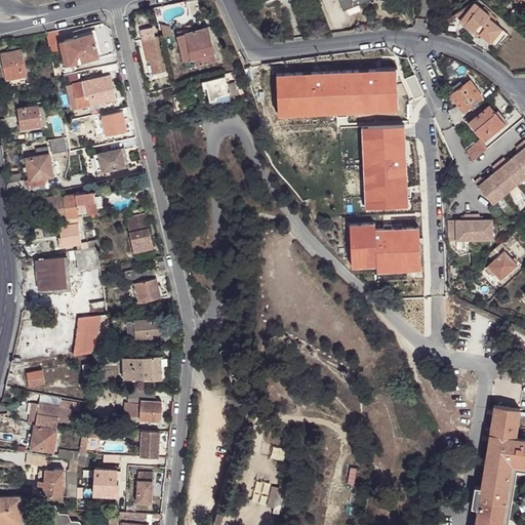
[(339,0),(344,8),(364,0),(339,0)]
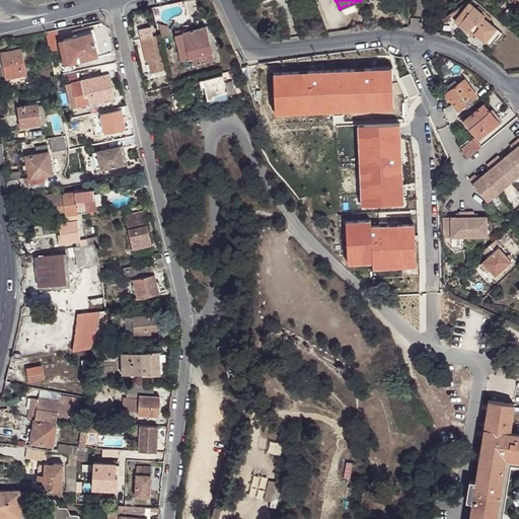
[(469,1),(454,18),(470,31),(472,29),(490,44),(490,45),(491,44),(502,30),(484,15),(485,13),(469,1)]
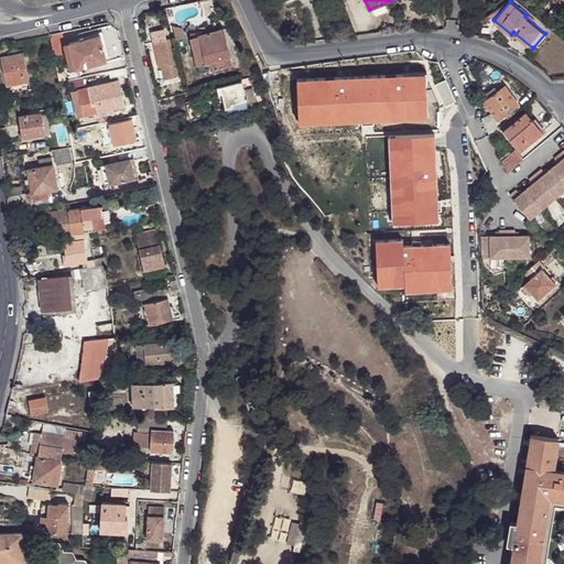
[(69,45),(76,69),(126,57),(119,31),(111,26),(99,29),(85,33),(86,40),(82,41),(69,44),(69,45)]
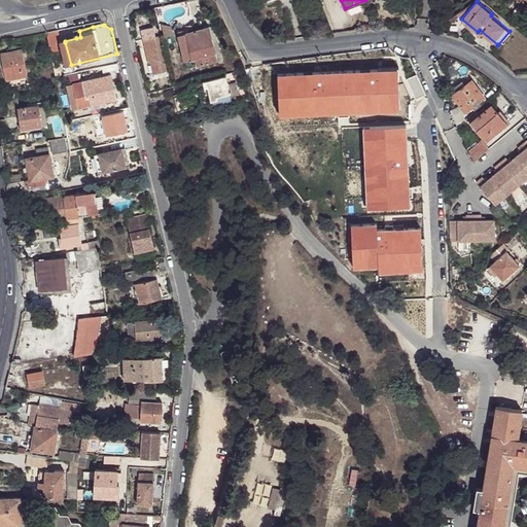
[(141,29),(148,63),(152,63),(154,74),(168,71),(160,36),(156,37),(154,27),(141,29)]
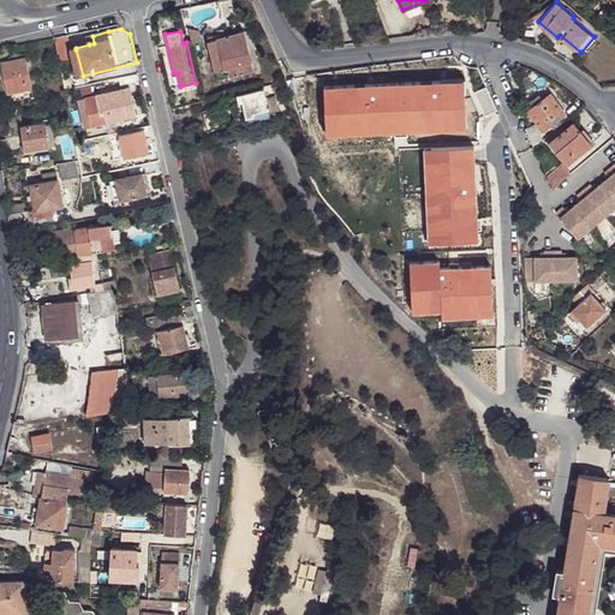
[(212,53),(215,72),(227,70),(228,78),(254,73),(244,34),(222,39),(221,35),(212,36),(215,52),(212,53)]
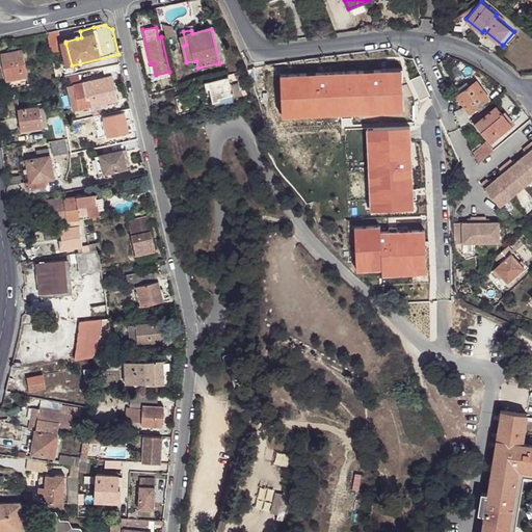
[(54,32),(45,33),(47,50),(56,48),(54,32)]
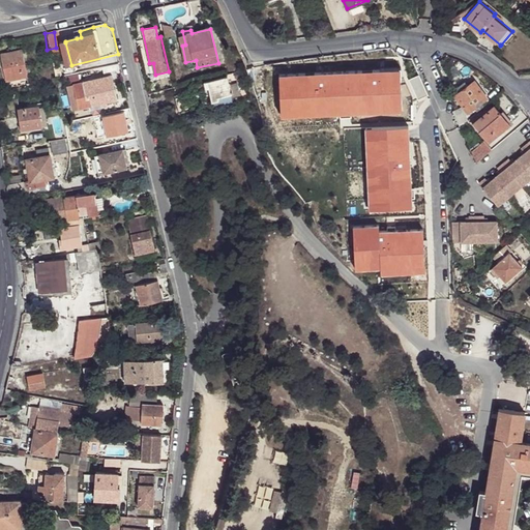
[(66,67),(71,65),(65,42),(60,43),(66,67)]
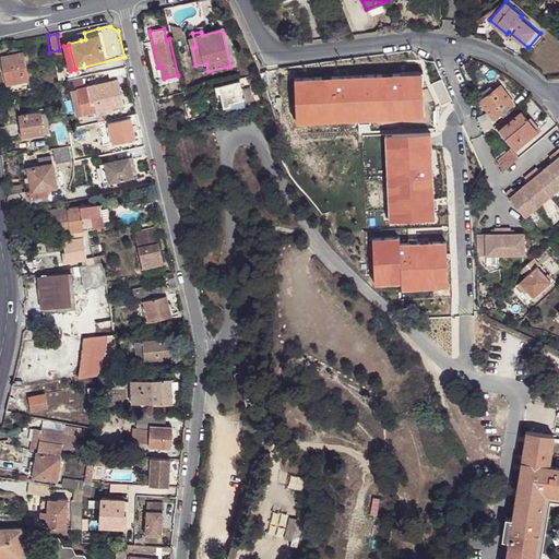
[(2,59),(9,86),(31,81),(25,54),(2,59)]
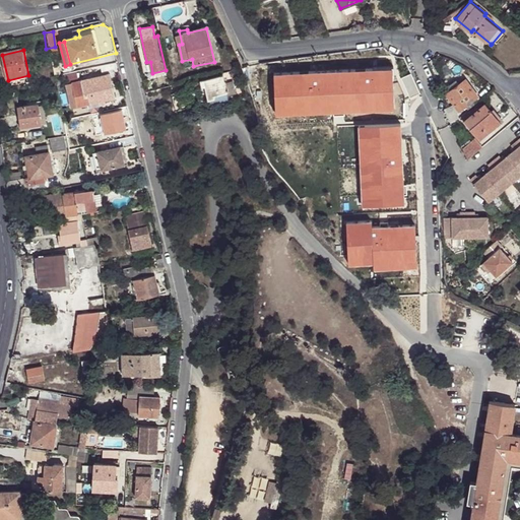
[(192,59),(182,61),(184,68),(193,66),(192,59)]
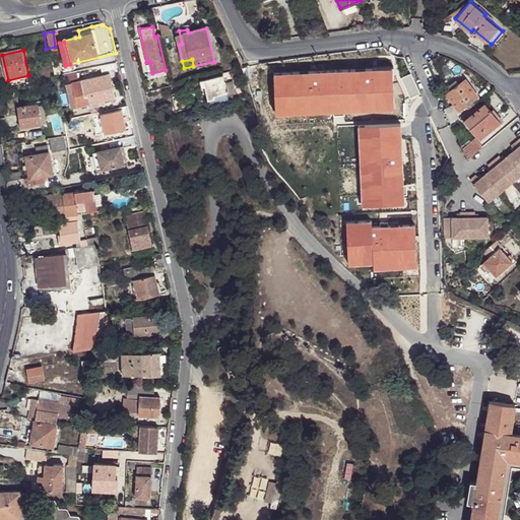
[(395,113),(392,72),(274,76),(275,118),(395,113)]
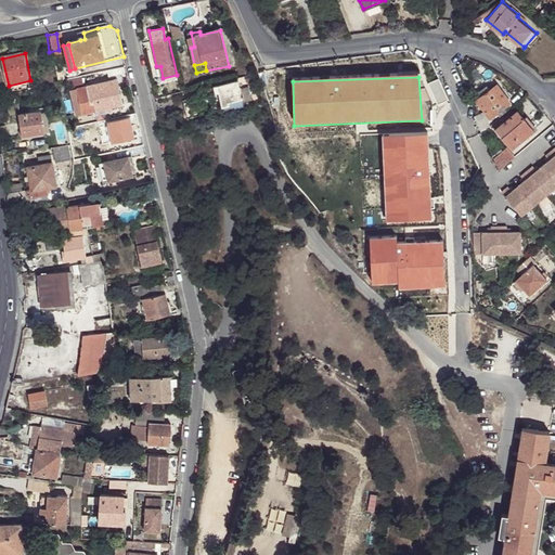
[(30,80),(9,86),(10,89),(31,84),(30,80)]
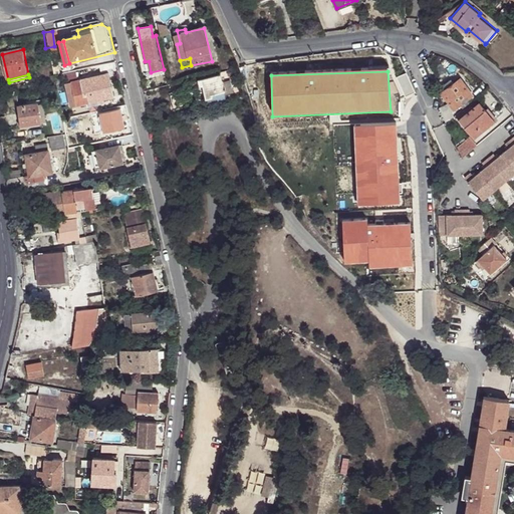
[(90,103),(99,101),(114,98),(109,74),(65,83),(70,107),(80,105),(90,103)]
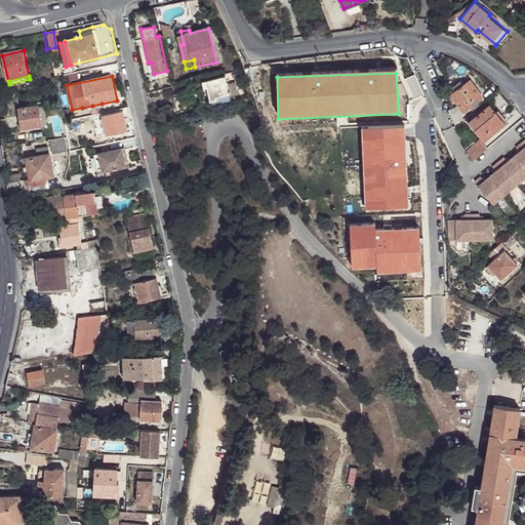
[(223,77),(201,82),(202,88),(205,88),(208,102),(215,99),(214,97),(228,94),(228,98),(236,96),(233,85),(226,87),(223,77)]
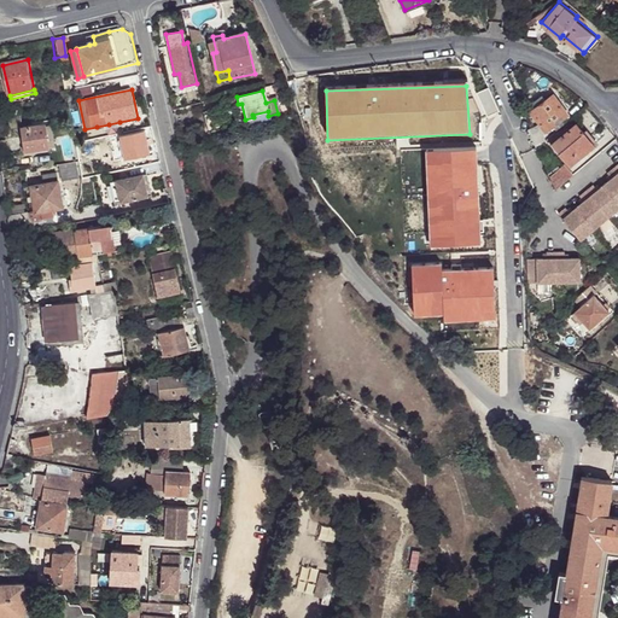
[(529,105),(532,109),(547,99),(543,94),(529,105)]
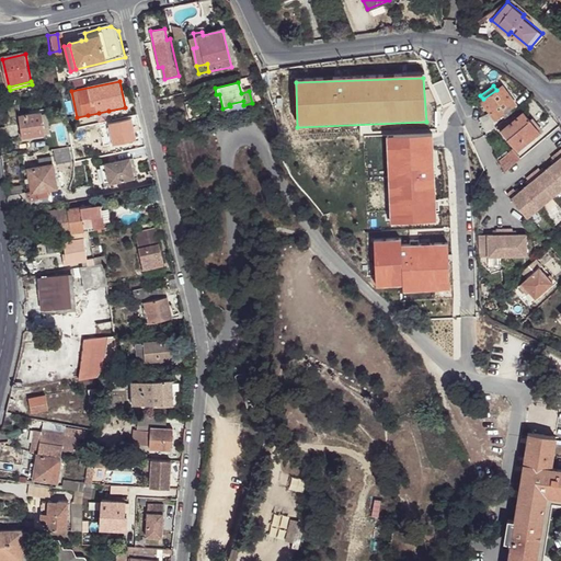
[(496,90),(483,99),(481,101),(489,110),(495,117),(502,113),(504,116),(511,111),(508,107),(514,103),(508,94),(502,86),(496,90)]
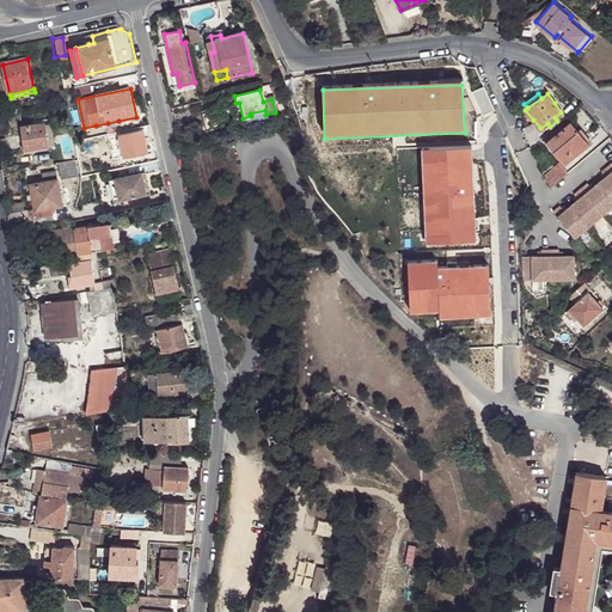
[(545,142),(563,164),(588,144),(570,122),(563,128),(561,127),(554,132),(555,135),(545,142)]
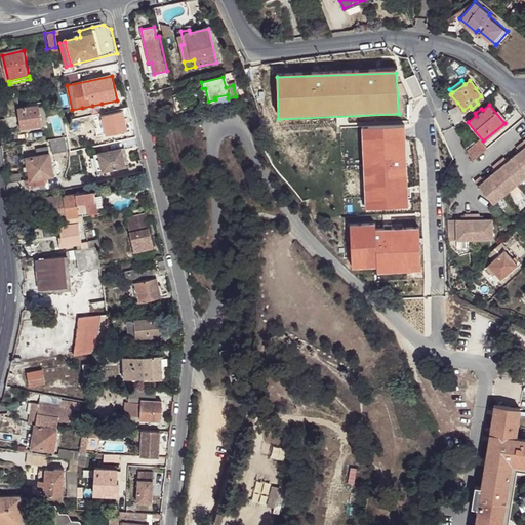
[(19,109),(23,129),(43,126),(40,106),(19,109)]
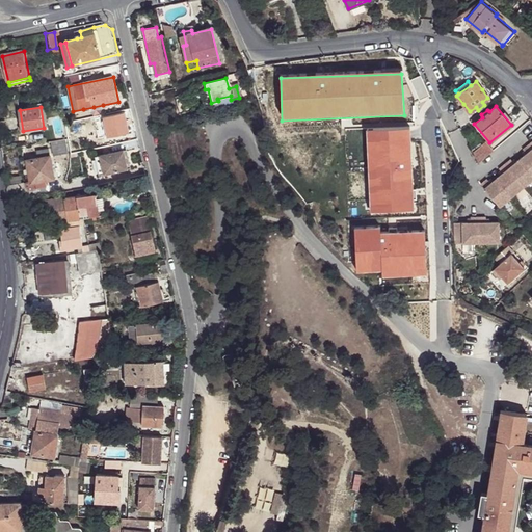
[(453,111),(461,128),(466,124),(458,109),(453,111)]
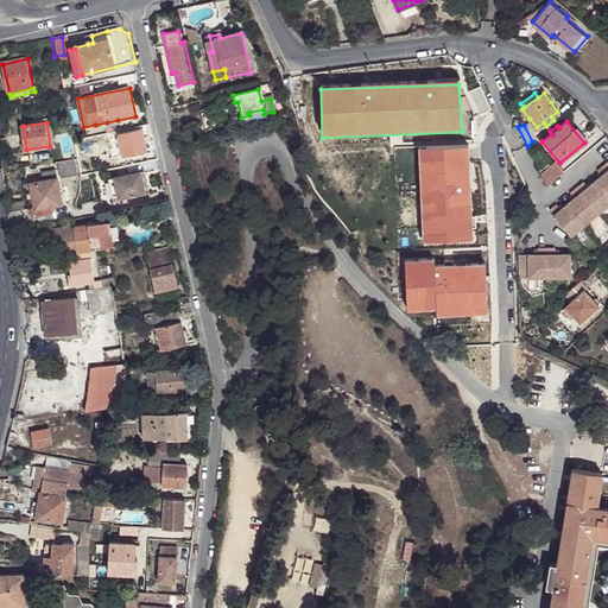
[(119,135),(124,159),(149,154),(144,131),(119,135)]
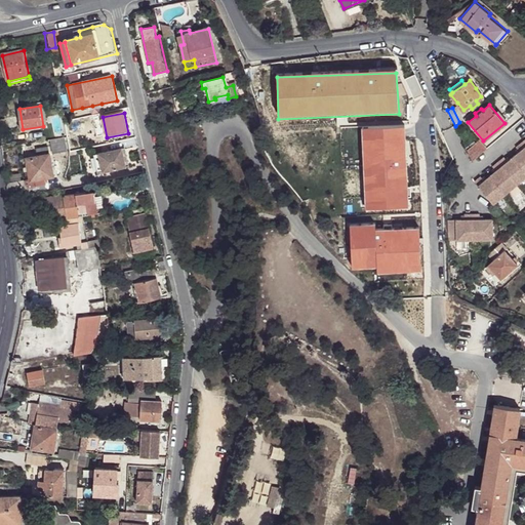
[(405,128),(363,129),(365,210),(408,208),(405,128)]
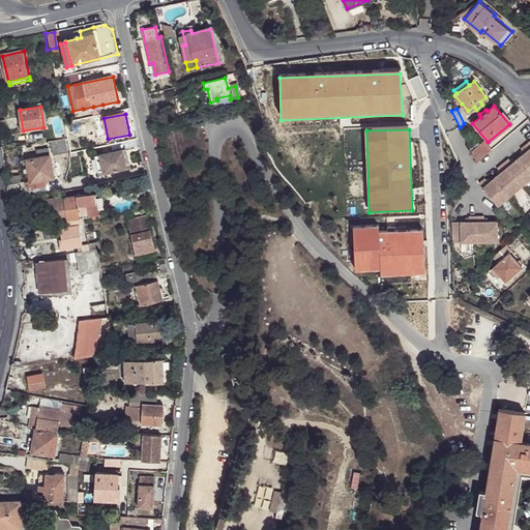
[(68,152),(66,140),(52,142),(53,154),(68,152)]
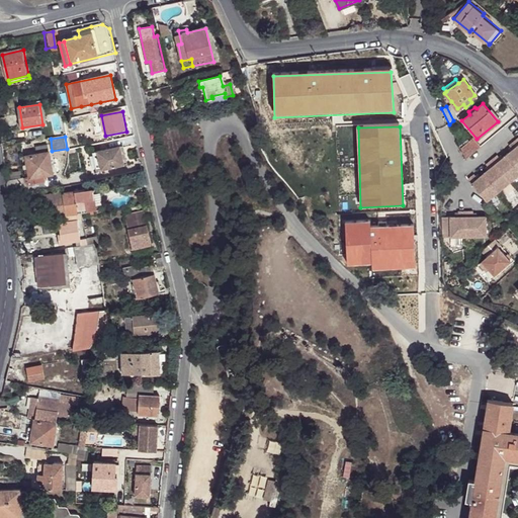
[(473,174),(467,179),(486,201),(497,191),(509,182),(517,174),(517,137),(514,141),(509,145),(510,147),(512,149),(510,151),(506,154),(502,157),(500,159),(498,157),(497,155),(491,160),(485,164),(487,166),(489,168),(486,170),(482,173),(479,176),(477,178),(475,176),(473,174)]
